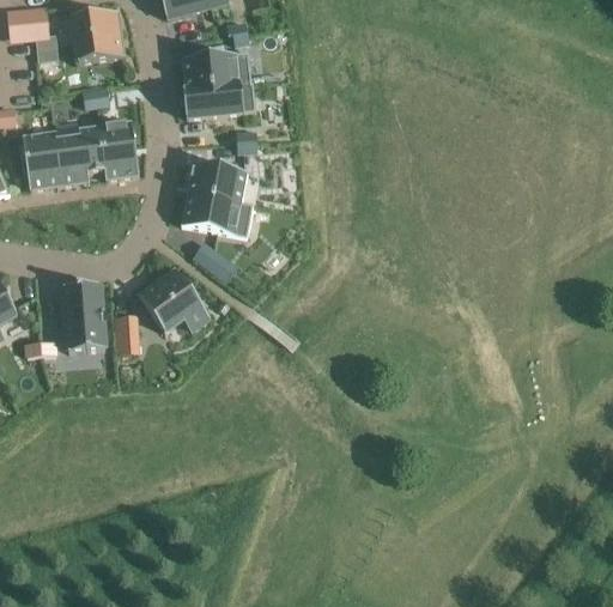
[(162,0),(161,0),(162,5),(165,18),(229,1),(229,0),(162,0)]
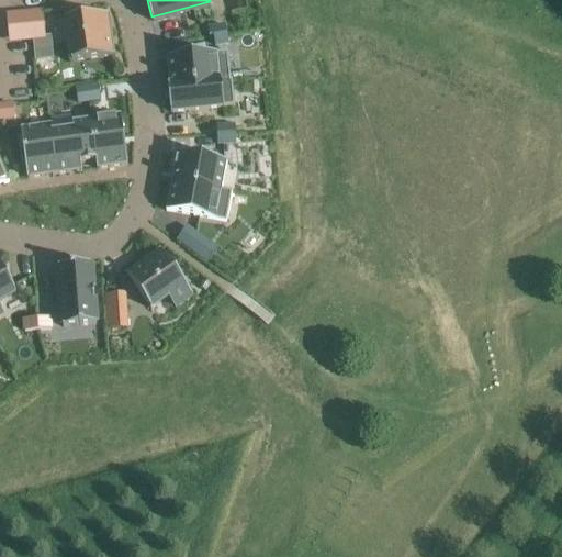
[(42,7),(31,8),(33,34),(45,33),(42,7)]
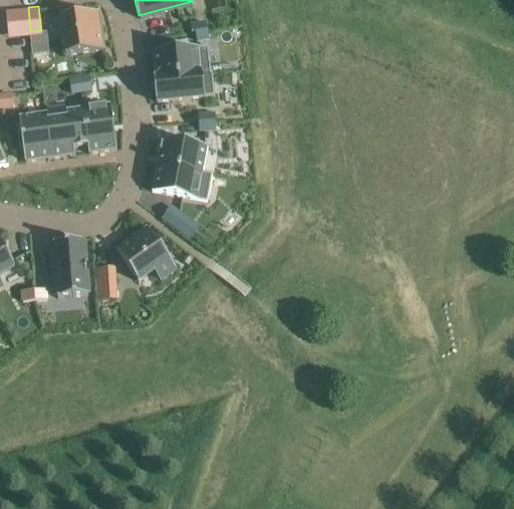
[(99,8),(59,14),(65,52),(105,46),(99,8)]
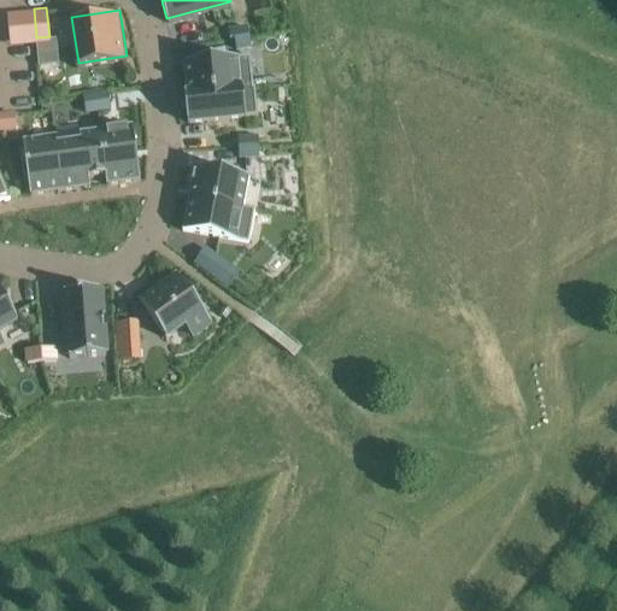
[(247,23),(228,27),(229,36),(234,35),(248,33),(247,23)]
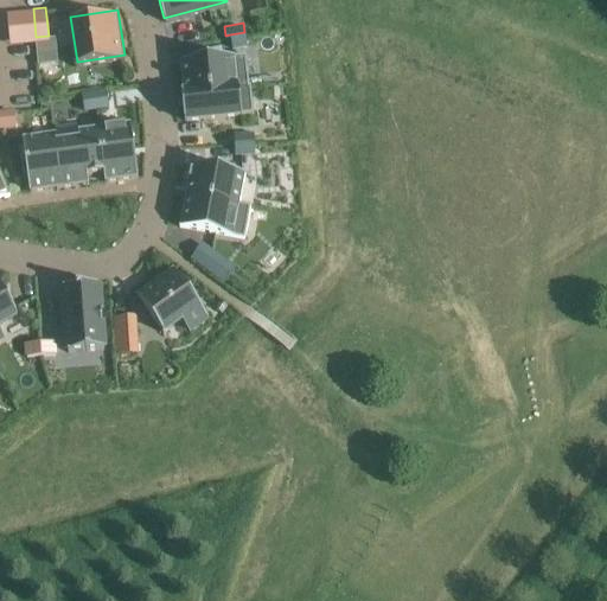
[(244,32),(230,34),(231,44),(246,42),(244,32)]
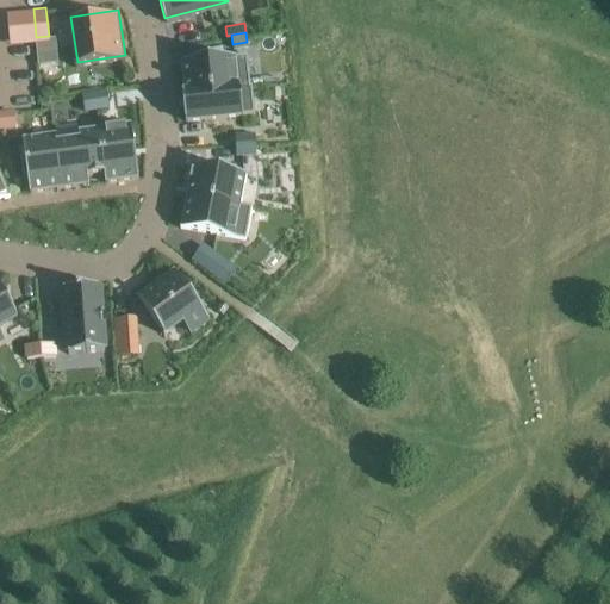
[(247,50),(180,57),(184,88),(184,89),(250,82),(250,81),(247,50)]
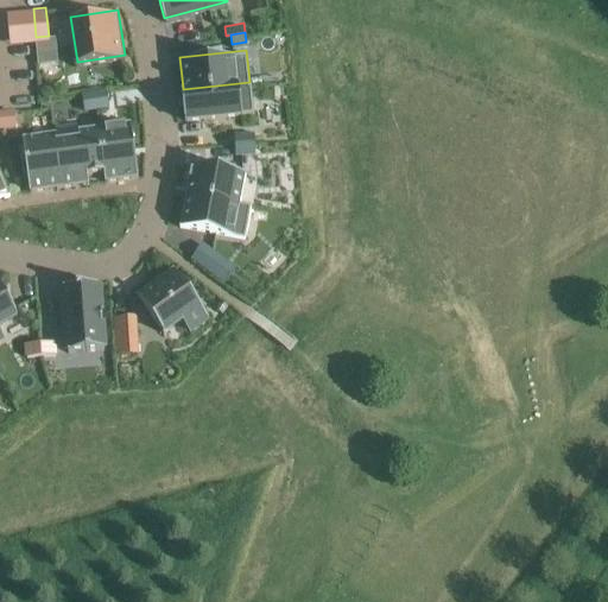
[(183,88),(182,88),(184,116),(253,109),(251,87),(251,81),(249,81),(249,82),(183,89),(183,88)]
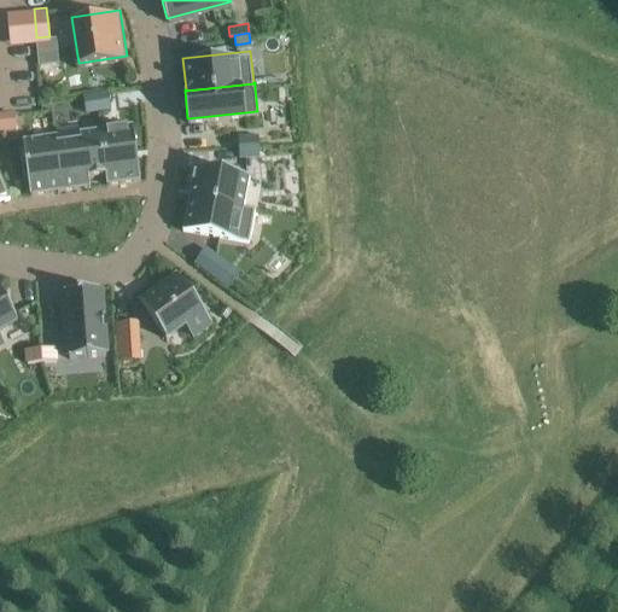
[(108,89),(95,92),(98,106),(110,104),(108,89)]
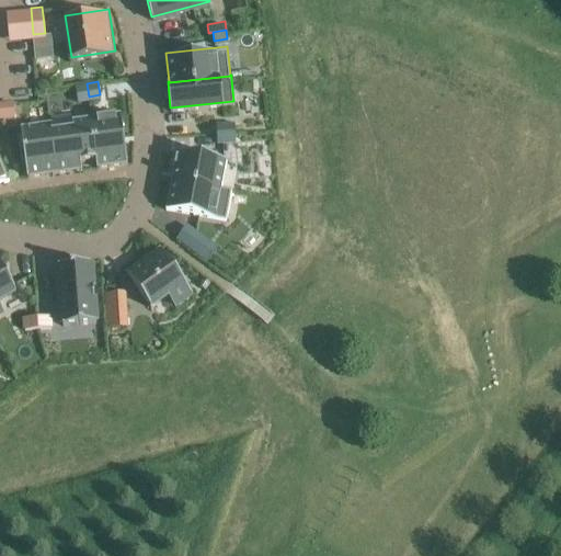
[(87,83),(76,84),(78,98),(89,97),(87,83)]
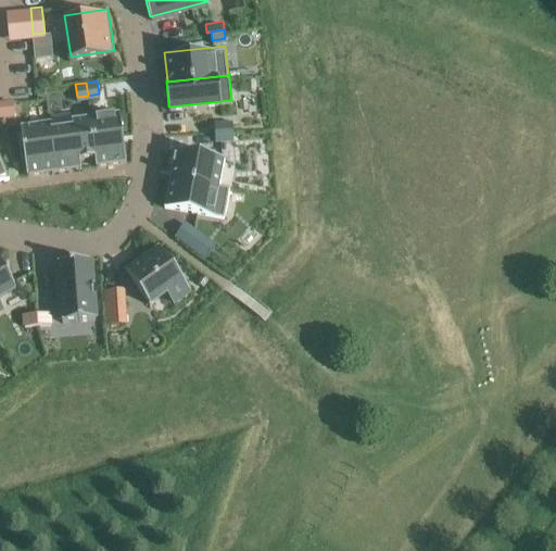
[(13,99),(1,100),(2,113),(14,112),(13,99)]
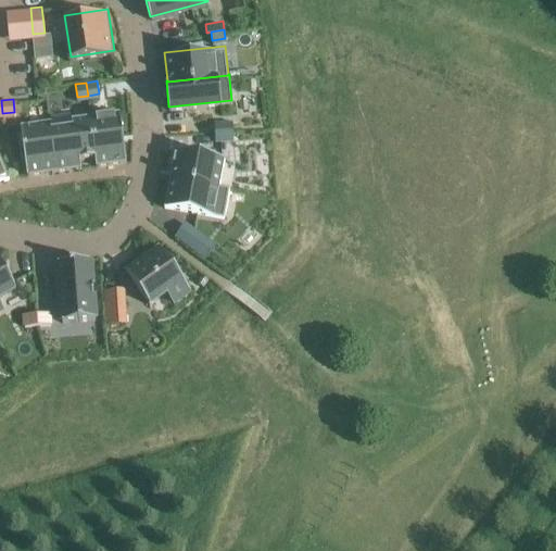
[(119,109),(90,113),(96,154),(95,154),(96,163),(126,159),(119,109)]
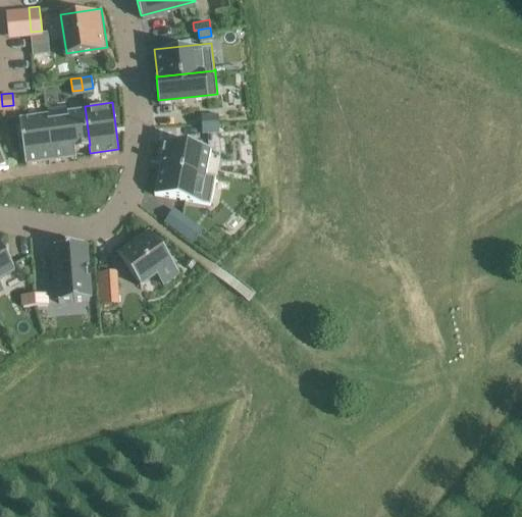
[(66,103),(47,106),(47,110),(48,118),(47,118),(52,158),(75,154),(74,147),(89,145),(90,145),(85,106),(66,108),(66,103)]
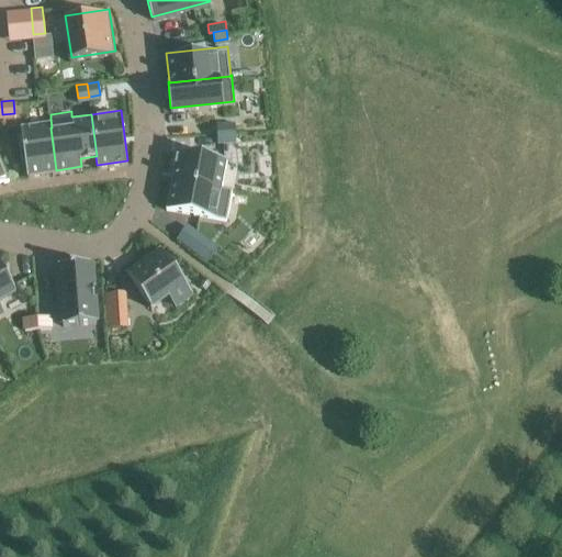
[(51,119),(20,123),(26,174),(56,170),(51,127),(52,127),(51,119)]
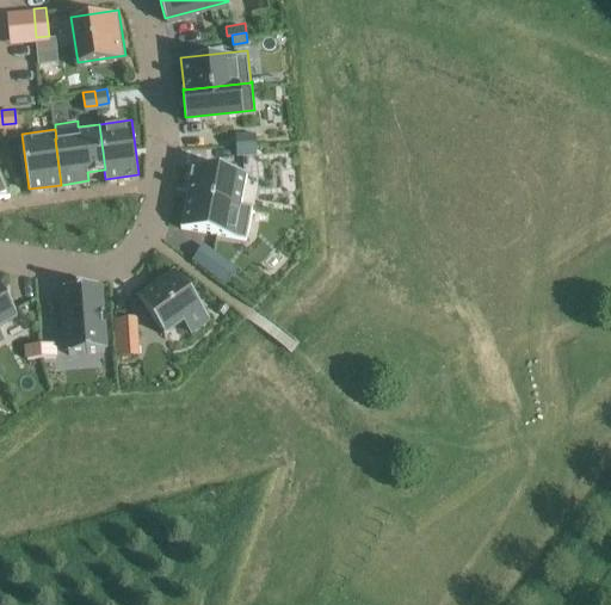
[(254,131),(236,133),(236,142),(255,141),(254,131)]
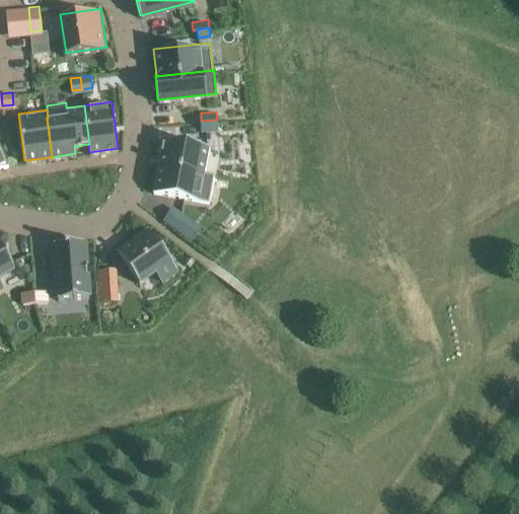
[(217,120),(201,121),(201,129),(217,128),(217,120)]
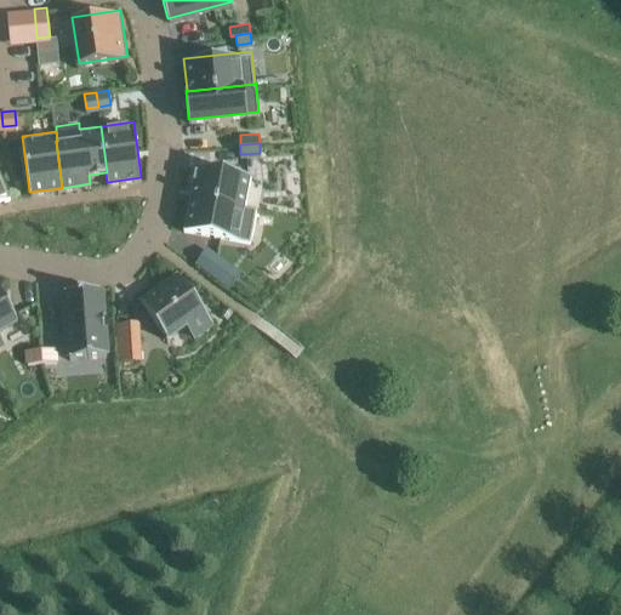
[(195,163),(189,195),(244,205),(244,204),(250,174),(195,163)]
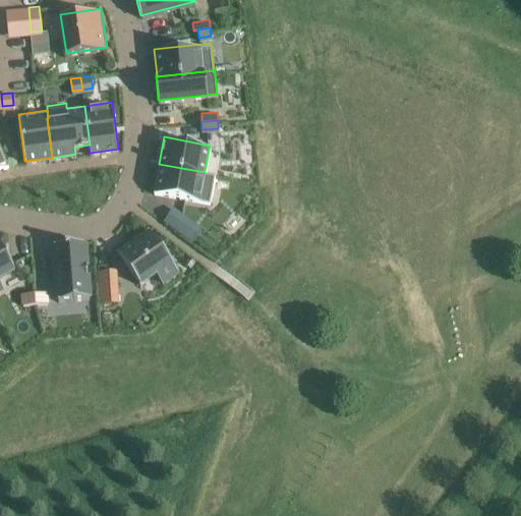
[(0,167),(8,164),(0,144),(0,167)]
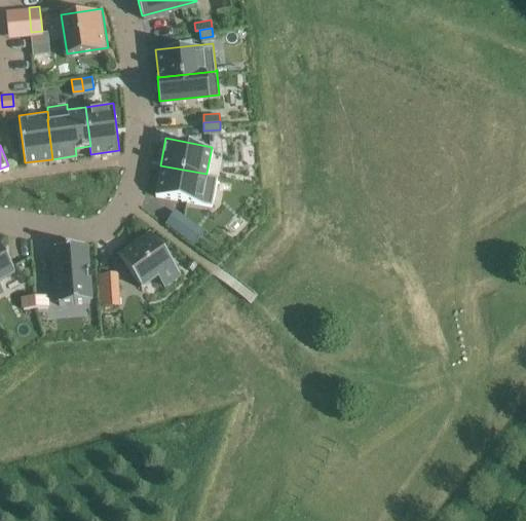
[(160,165),(155,193),(212,203),(217,175),(207,173),(207,174),(160,165)]
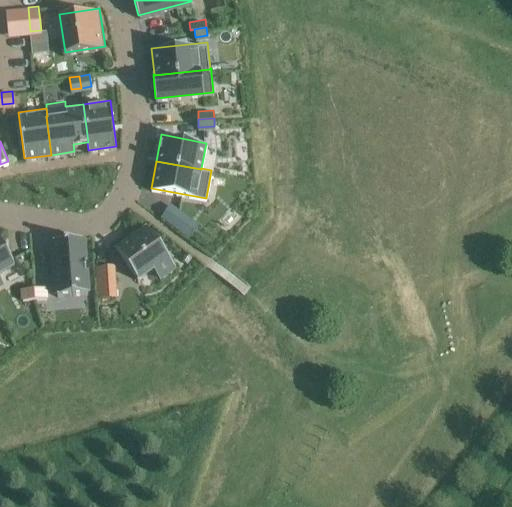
[(188,217),(181,227),(189,233),(197,223),(188,217)]
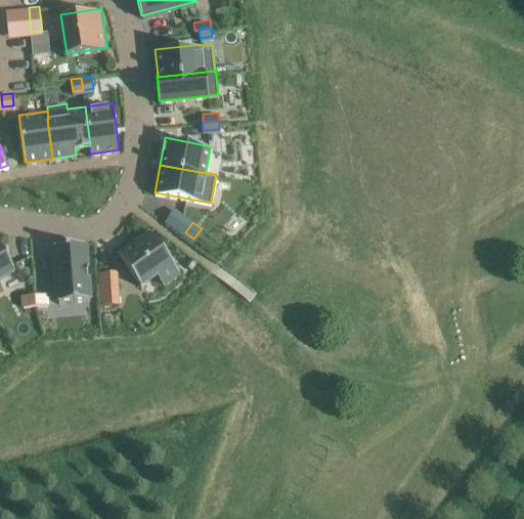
[(149,227),(117,250),(140,284),(146,293),(163,282),(157,272),(173,261),(149,227)]
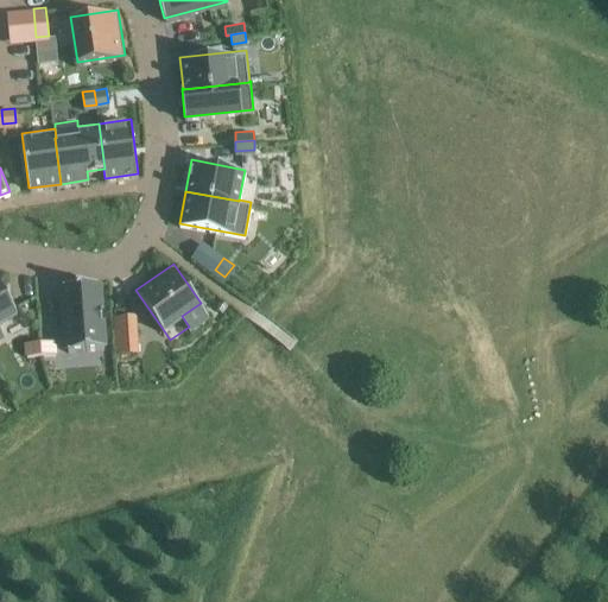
[(0,280),(0,334),(2,333),(0,327),(0,319),(17,311),(0,280)]
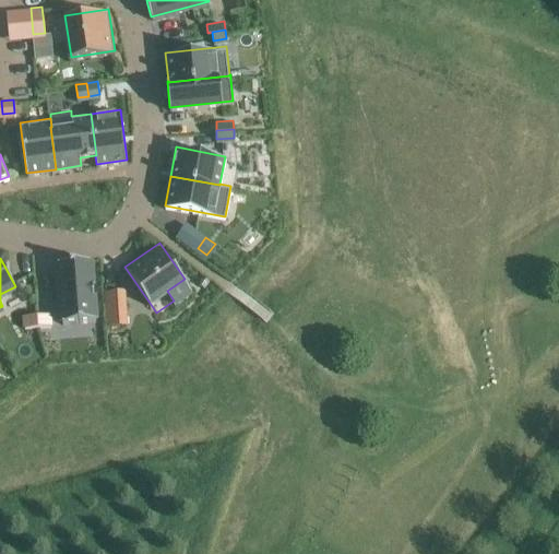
[(70,260),(58,261),(62,320),(79,319),(79,320),(83,319),(95,318),(91,258),(74,260),(74,259),(70,260)]
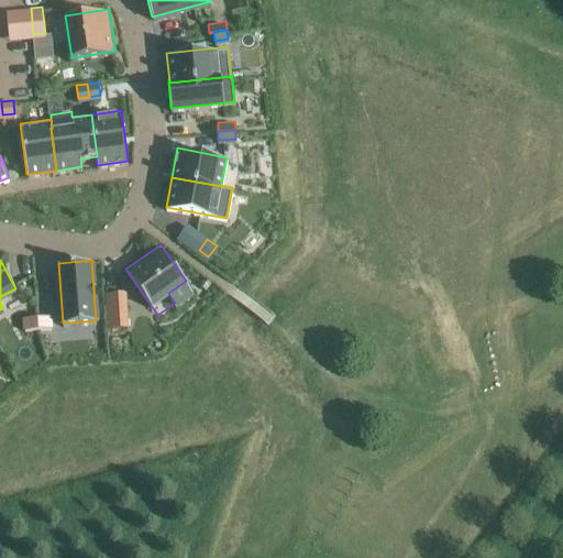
[(124,291),(107,292),(109,324),(127,323),(124,291)]
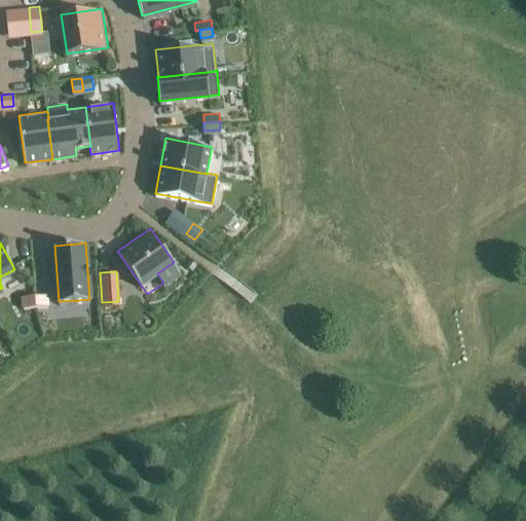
[(46,293),(34,294),(35,304),(47,303),(46,293)]
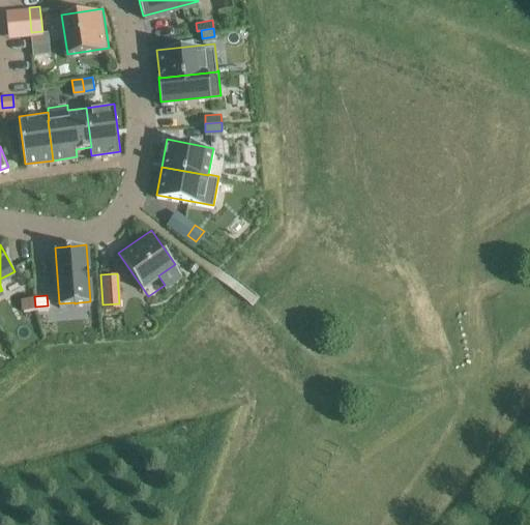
[(34,296),(22,297),(23,308),(35,307),(34,296)]
